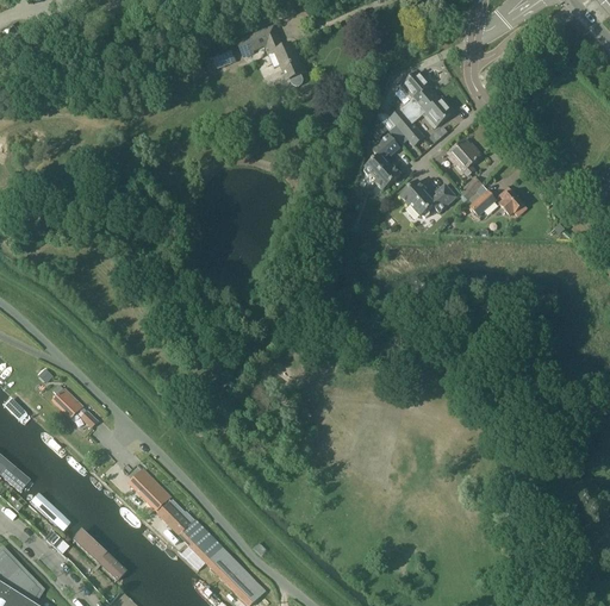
[(274,25),(238,41),(244,55),(255,50),(253,45),(263,41),(269,52),(277,50),(287,77),(290,76),(292,82),(294,83),(297,85),(302,82),(303,80),(303,77),(300,72),(303,70),(291,43),(284,47),(274,25)]
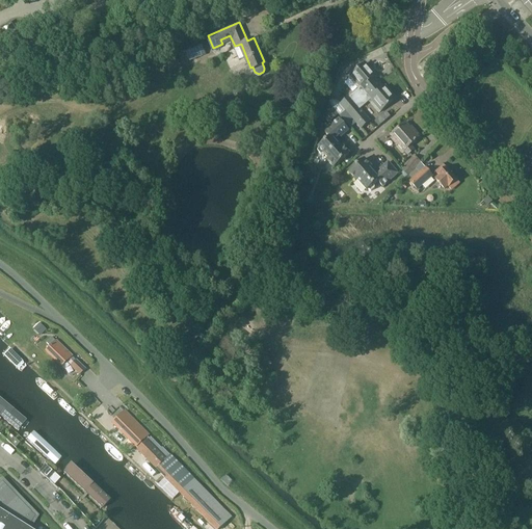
[(205,51),(200,38),(185,45),(190,57),(205,51)]
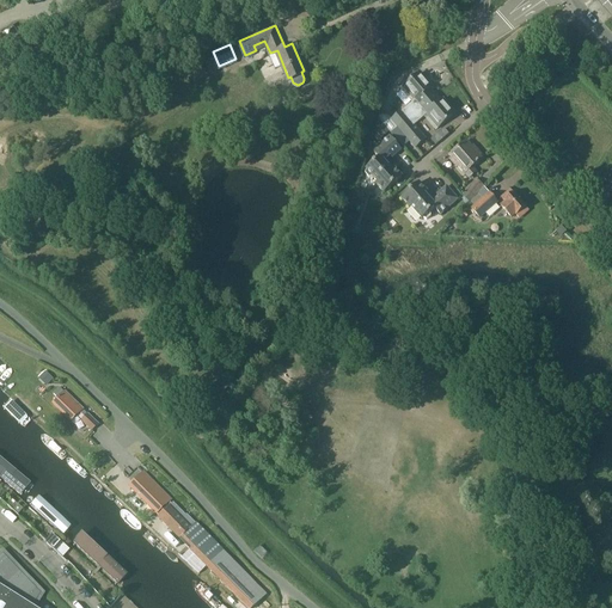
[(150,57),(152,65),(167,56),(165,50),(150,57)]
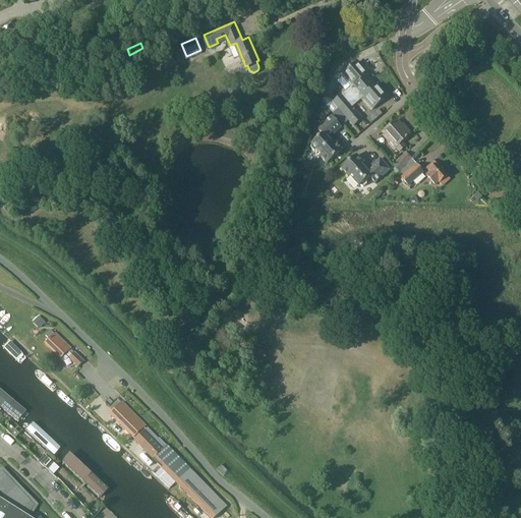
[(342,92),(333,101),(338,106),(339,105),(340,106),(370,78),(366,73),(368,71),(358,60),(351,65),(351,64),(349,66),(350,66),(344,72),(353,83),(343,93),(342,92)]
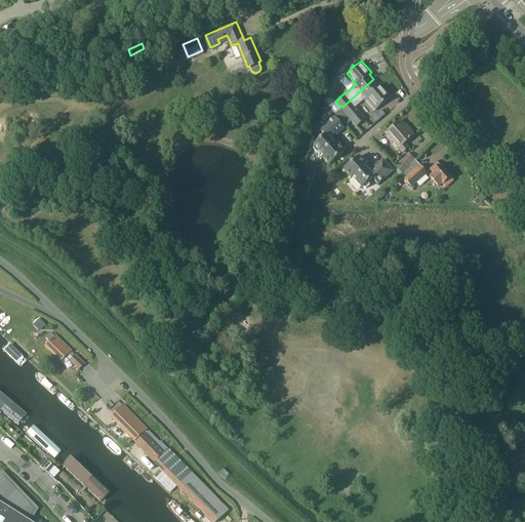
[(138,74),(130,70),(125,83),(133,87),(138,74)]
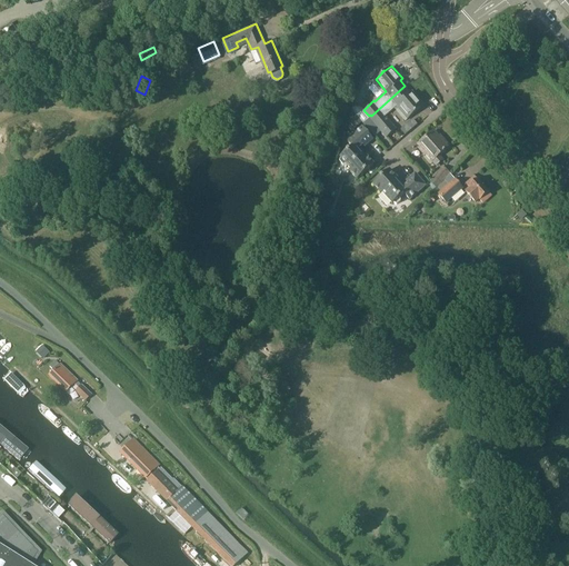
[(405,86),(371,116),(387,135),(396,127),(385,115),(397,105),(408,117),(415,110),(416,111),(417,110),(417,109),(423,103),(412,90),(410,92),(405,86)]
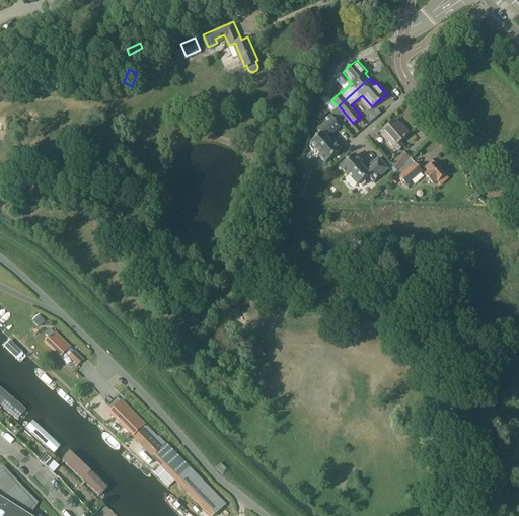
[(318,108),(323,115),(330,109),(324,103),(318,108)]
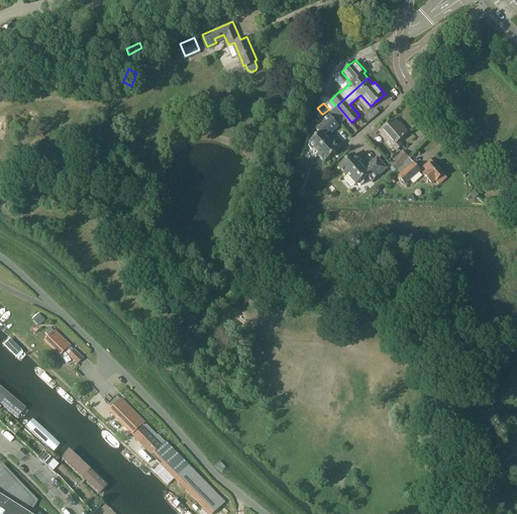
[(379,111),(375,106),(370,111),(375,116),(379,111)]
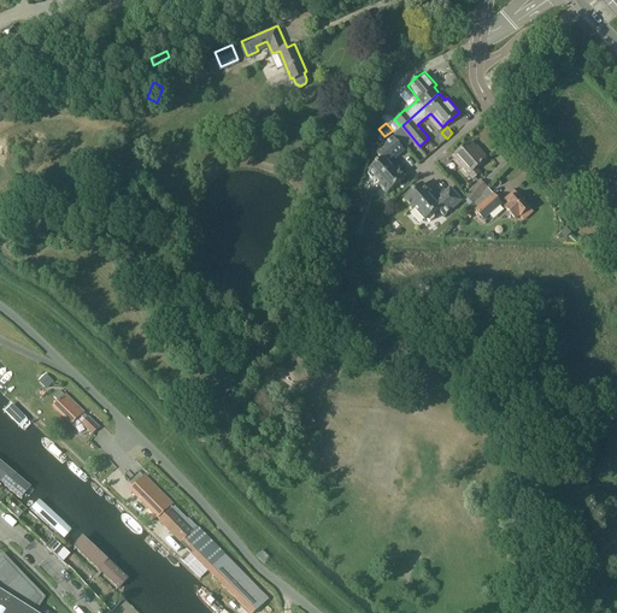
[(370,169),(369,172),(372,177),(376,176),(381,181),(380,182),(388,192),(406,176),(398,166),(395,169),(393,166),(387,160),(394,154),(395,157),(405,148),(394,135),(376,151),(382,157),(369,168),(370,169)]
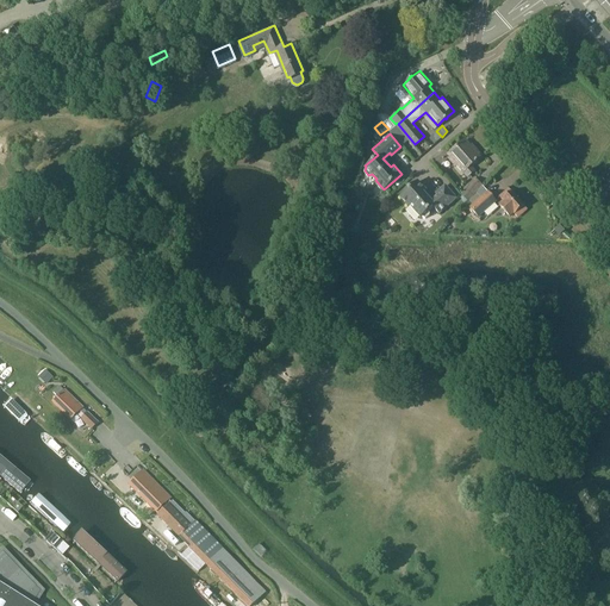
[(446,147),(433,158),(439,164),(450,155),(467,175),(473,169),(470,166),(481,155),(480,152),(481,151),(477,148),(475,149),(466,137),(449,151),(446,147)]
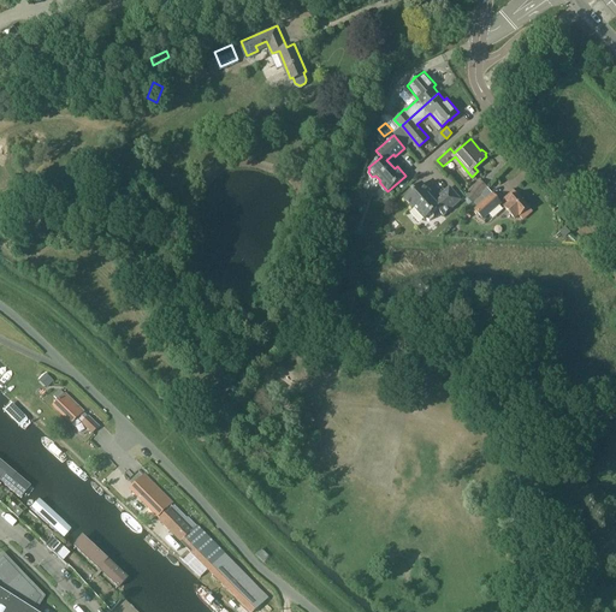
[(615,173),(615,171),(611,166),(604,172),(610,179),(615,173)]
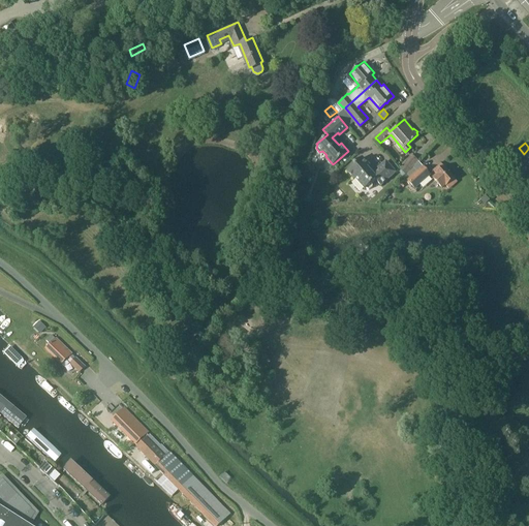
[(400,165),(406,174),(419,160),(418,159),(418,158),(411,152),(403,162),(400,165)]
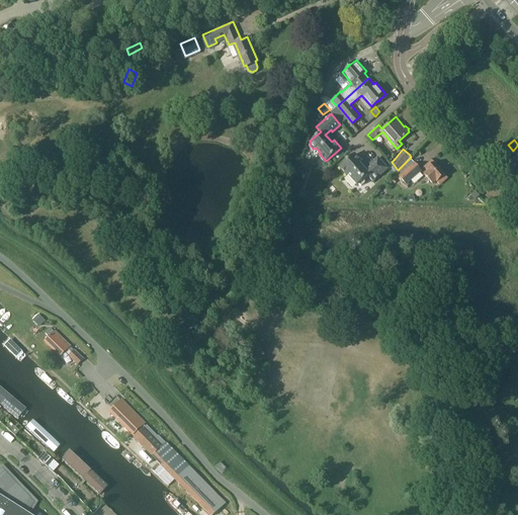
[(355,152),(340,166),(347,174),(348,173),(358,183),(359,183),(362,184),(365,181),(365,178),(369,174),(373,179),(389,166),(378,156),(370,163),(372,165),(366,170),(360,162),(362,160),(355,152)]
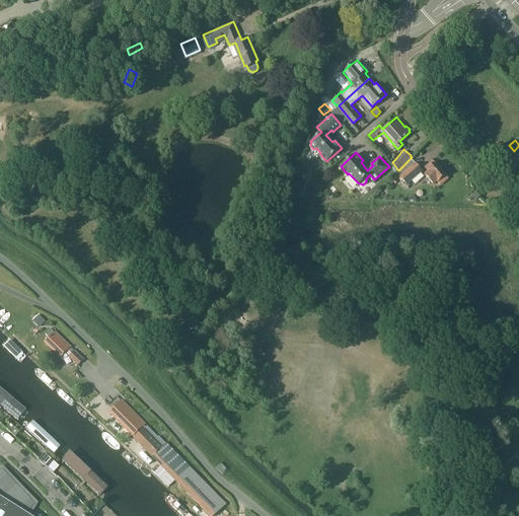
[(422,169),(415,161),(415,160),(412,157),(398,170),(401,172),(399,174),(406,182),(422,169)]
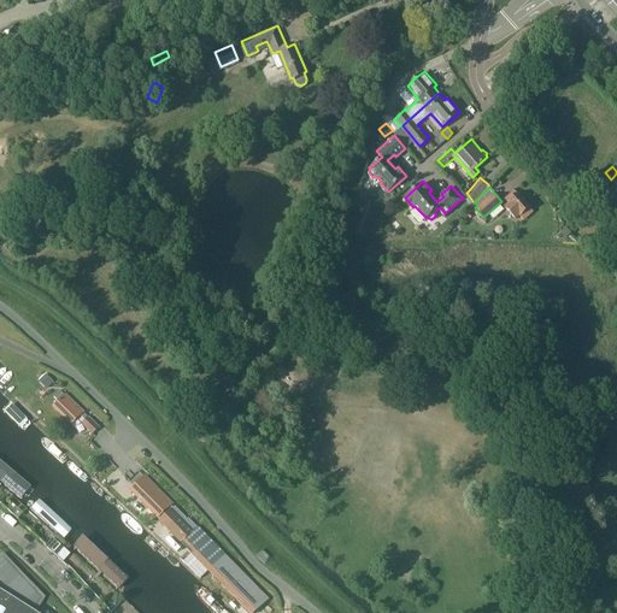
[(515,189),(505,196),(510,201),(506,205),(516,217),(519,213),(524,218),(533,210),(515,189)]
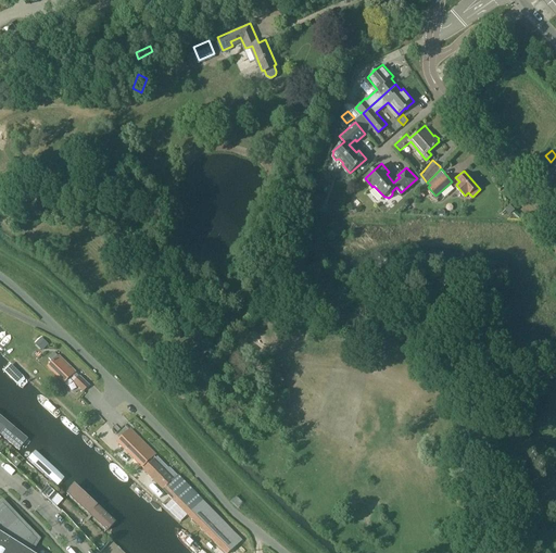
[(81,174),(80,181),(91,183),(92,175),(81,174)]
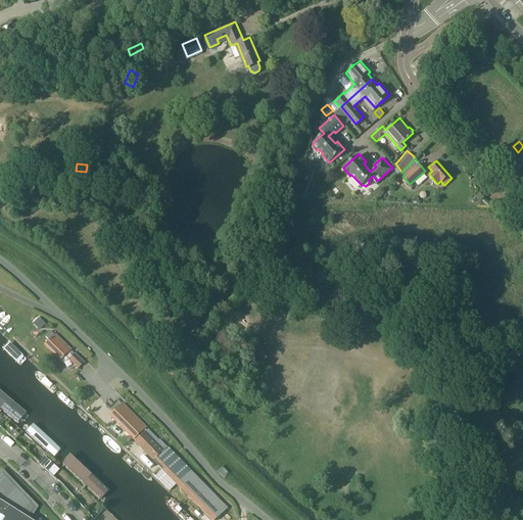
[(106,171),(104,174),(114,181),(116,179),(116,172),(111,168),(106,171)]
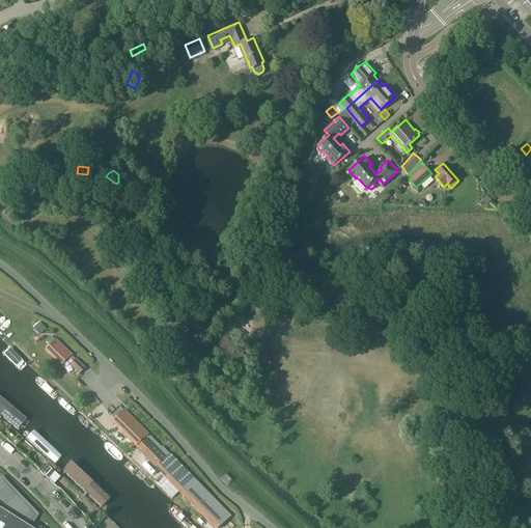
[(46,327),(39,321),(35,325),(42,331),(46,327)]
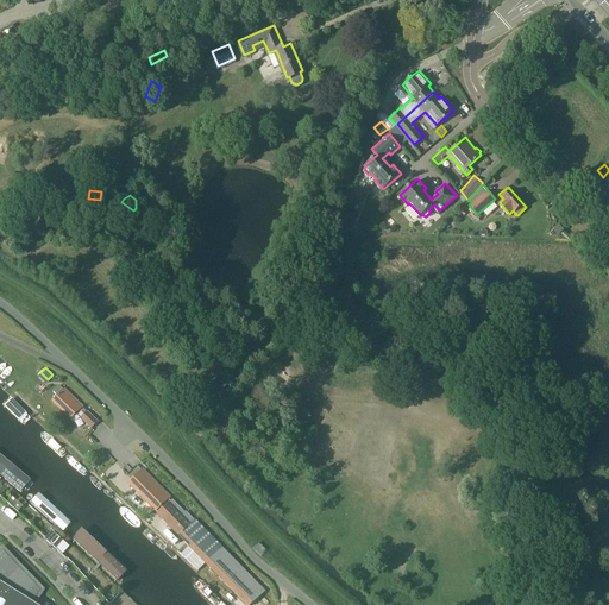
[(60,382),(52,389),(57,394),(58,394),(54,398),(71,415),(76,410),(77,411),(81,415),(92,426),(99,420),(87,408),(87,409),(83,405),(82,404),(64,386),(60,382)]
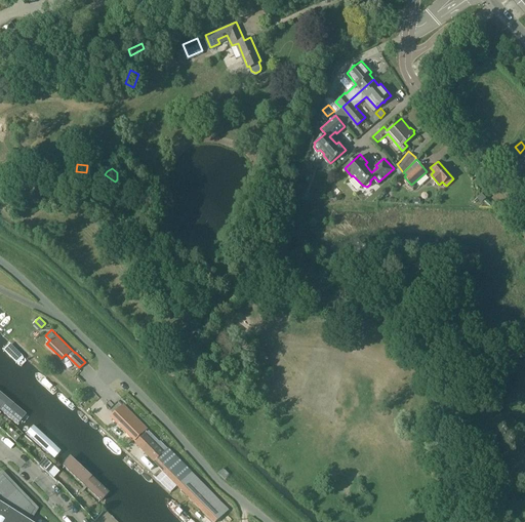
[(478,339),(482,348),(484,347),(486,344),(485,339),(481,338),(478,339)]
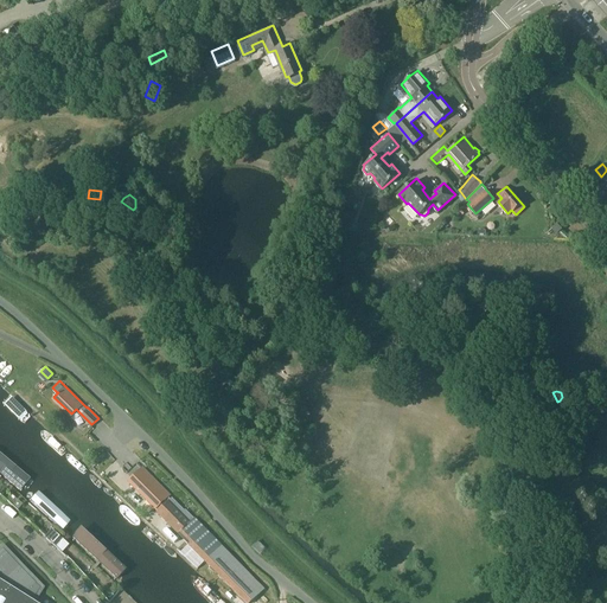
[(8,464),(0,459),(0,476),(7,482),(10,485),(18,493),(26,481),(19,474),(13,469),(8,464)]
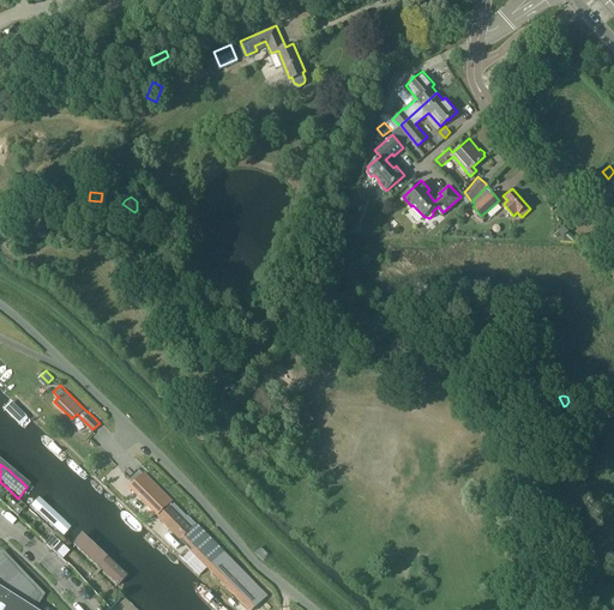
[(144,471),(130,485),(148,503),(151,500),(161,508),(157,512),(160,515),(170,505),(174,509),(179,506),(174,501),(173,502),(170,500),(172,499),(144,471)]
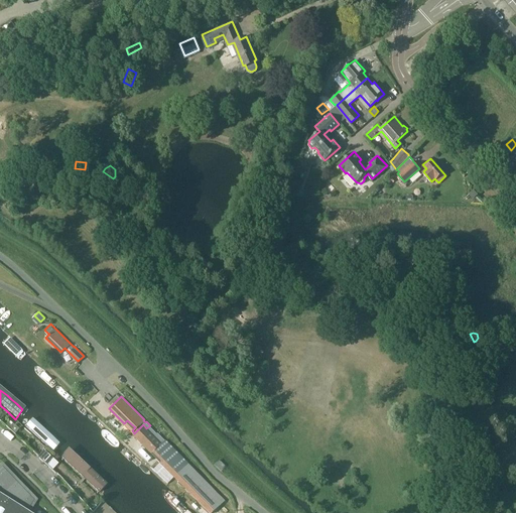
[(30,416),(22,425),(48,450),(51,453),(60,444),(30,416)]
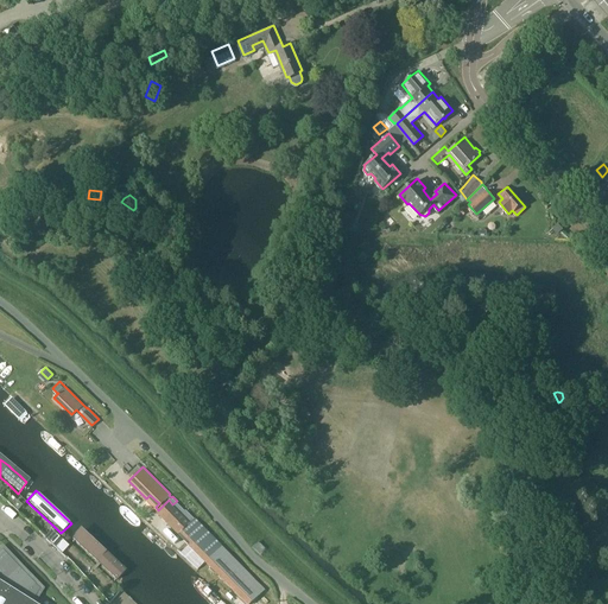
[(18,498),(13,504),(17,508),(23,502),(18,498)]
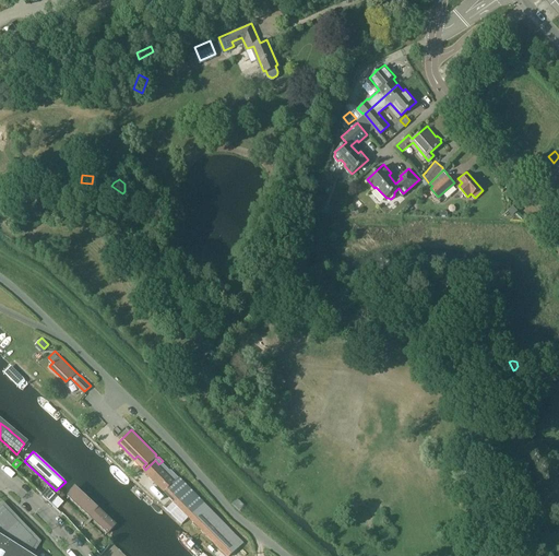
[(145,470),(144,471),(189,516),(228,555),(244,541),(203,500),(170,468),(166,472),(158,464),(155,460),(145,470)]
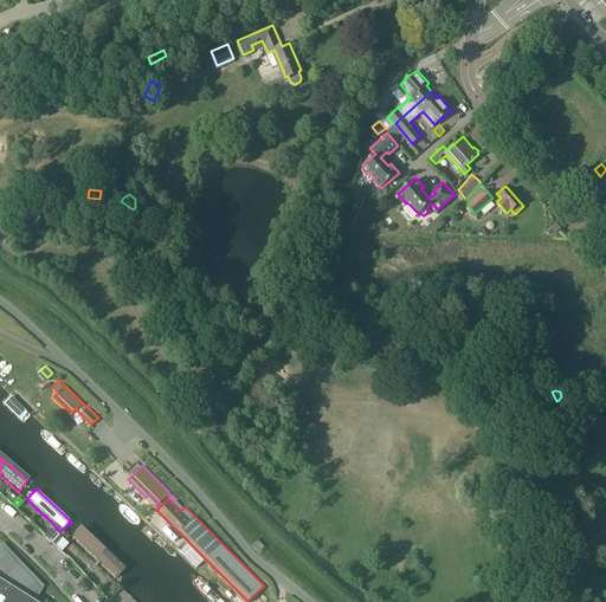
[(70,541),(72,543),(104,571),(107,574),(114,581),(123,570),(117,564),(79,530),(70,541)]
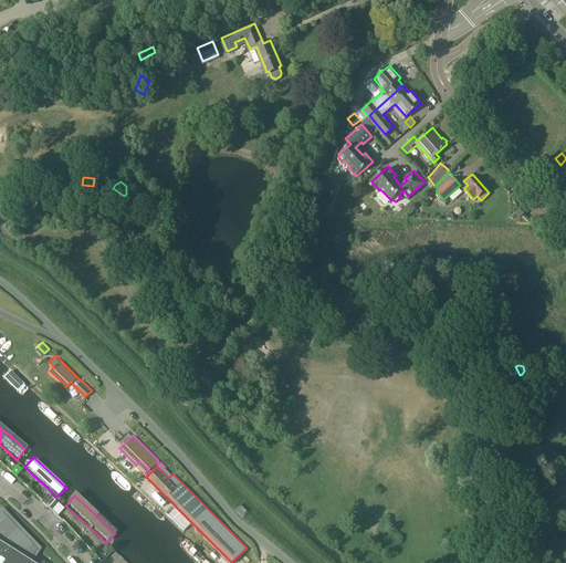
[(46,503),(51,508),(58,501),(53,497),(46,503)]
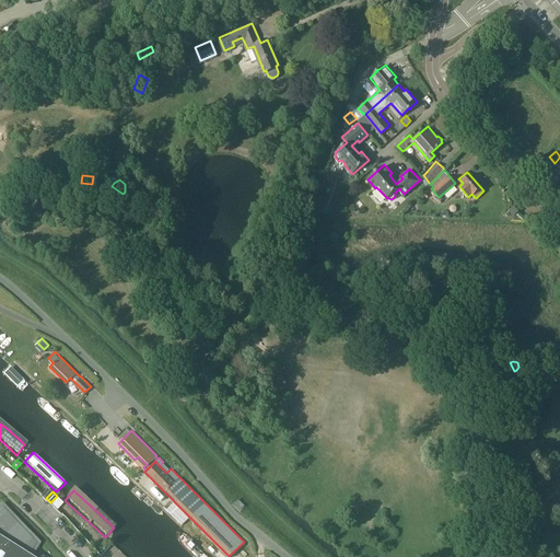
[(61,501),(57,496),(50,502),(56,507),(61,501)]
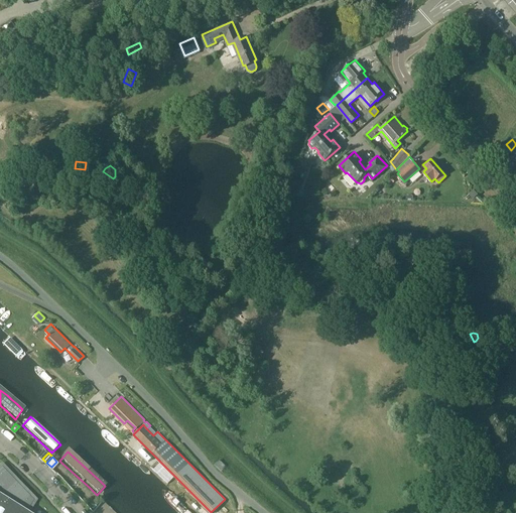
[(225,468),(227,464),(227,463),(222,458),(217,460),(215,462),(223,470),(225,468)]
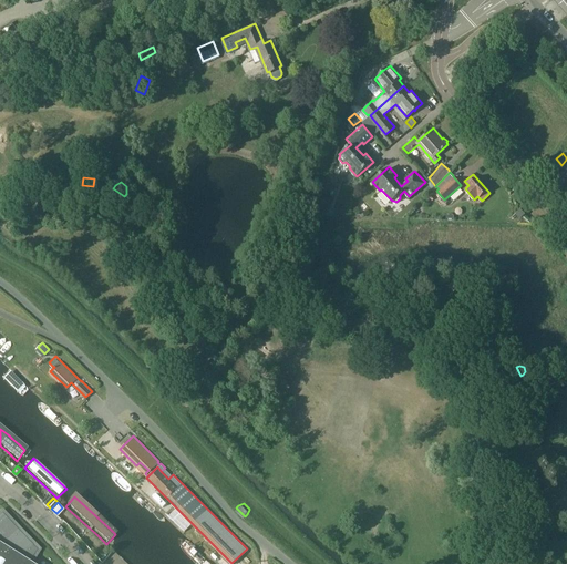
[(0,563),(33,563),(29,561),(37,547),(2,511),(0,513),(0,527),(4,532),(0,535),(0,563)]
